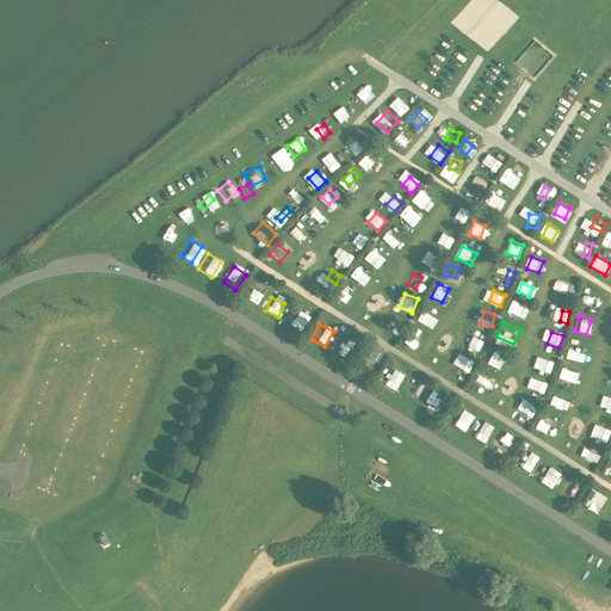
[(480,353),(483,339),(471,337),(468,351),(480,353)]
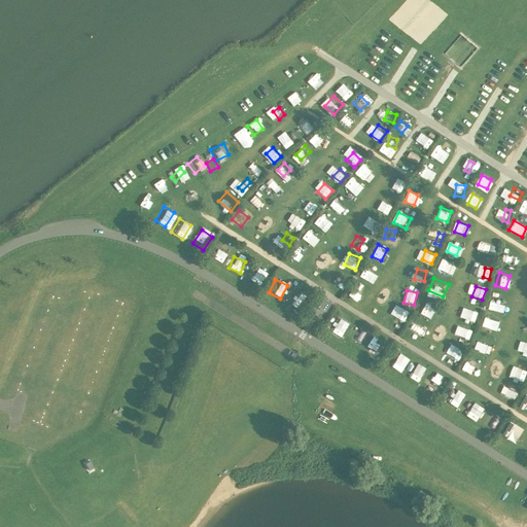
[(294,292),(288,302),(299,309),(305,299),(294,292)]
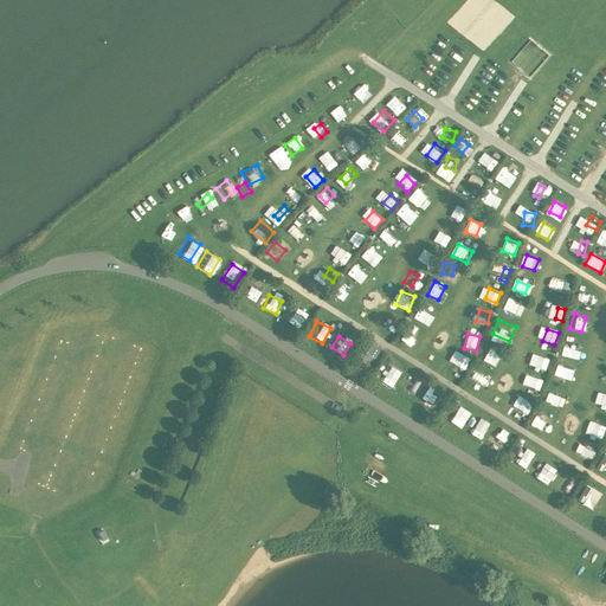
[(563,341),(562,353),(579,355),(580,343),(563,341)]
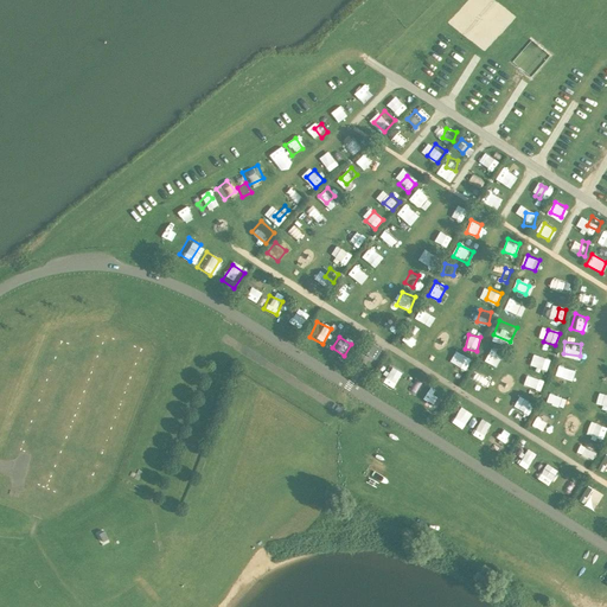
[(378,350),(370,344),(364,352),(374,358),(378,350)]
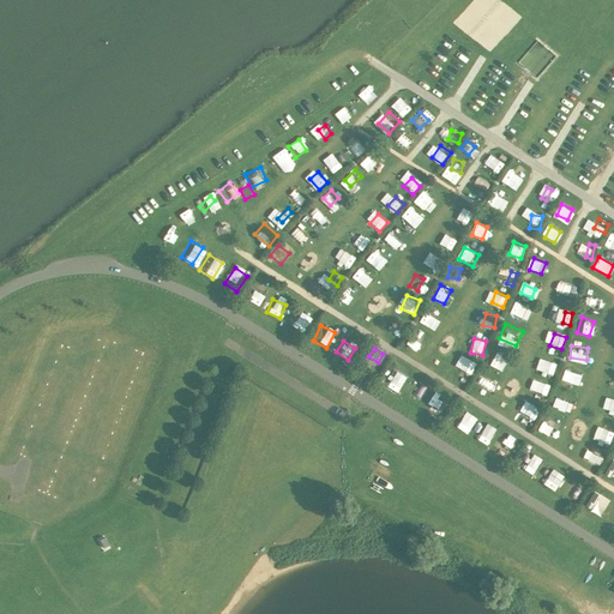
[(486,363),(498,369),(504,359),(493,351),(486,363)]
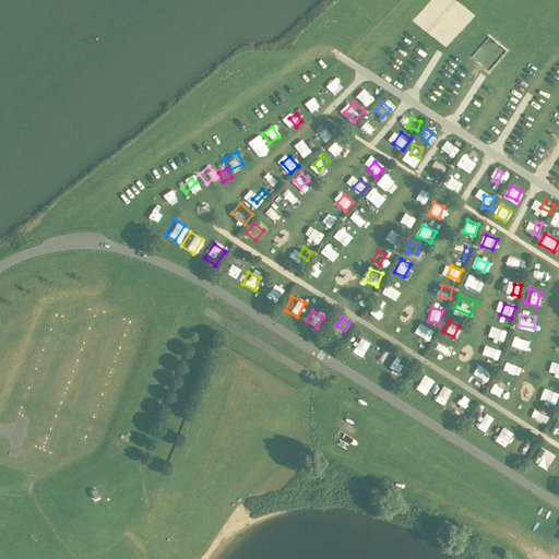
[(425,328),(418,339),(428,343),(433,332),(425,328)]
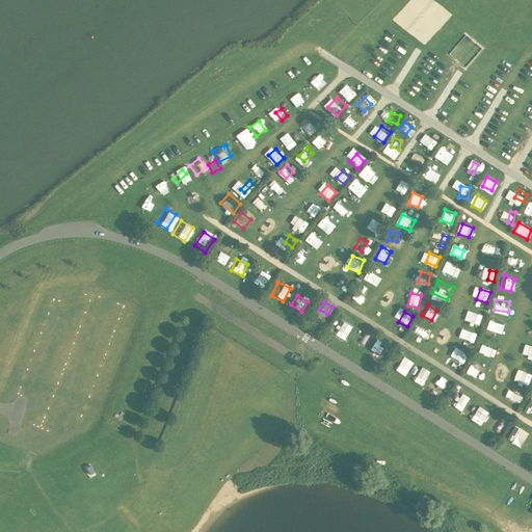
[(469,323),(479,325),(482,314),(471,312),(469,323)]
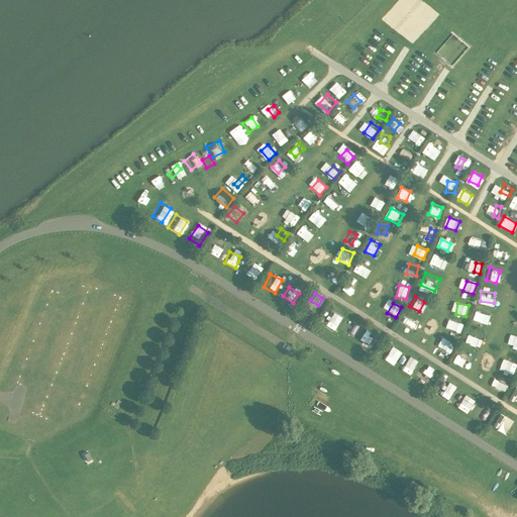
[(327,324),(337,331),(345,317),(336,311),(327,324)]
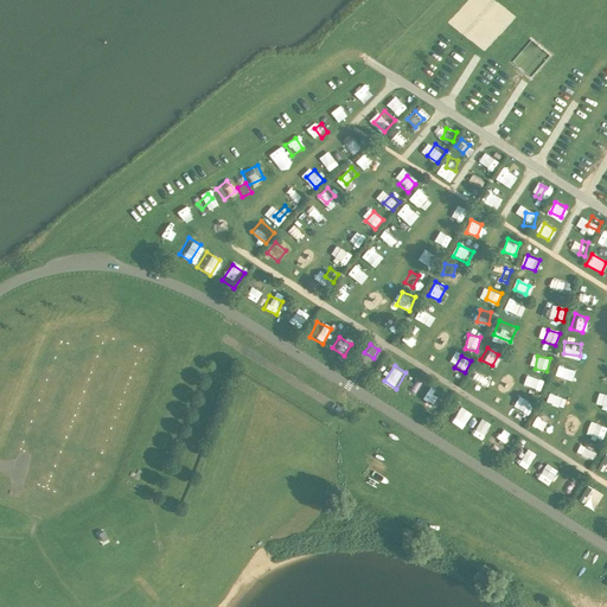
[(473,372),(466,384),(478,390),(484,378),(473,372)]
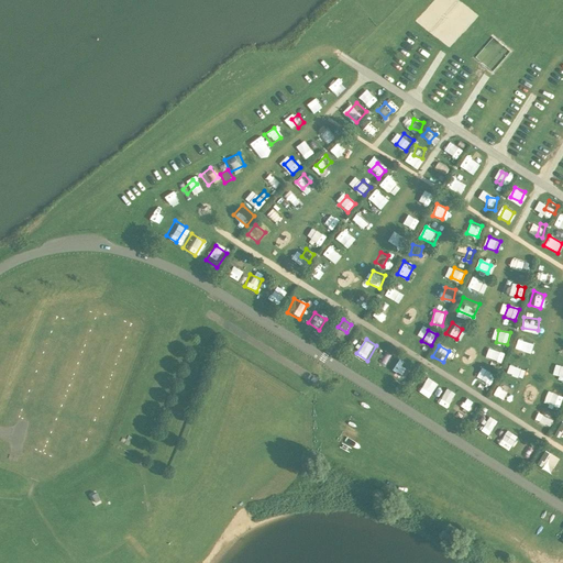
[(499,363),(504,351),(493,348),(488,360),(499,363)]
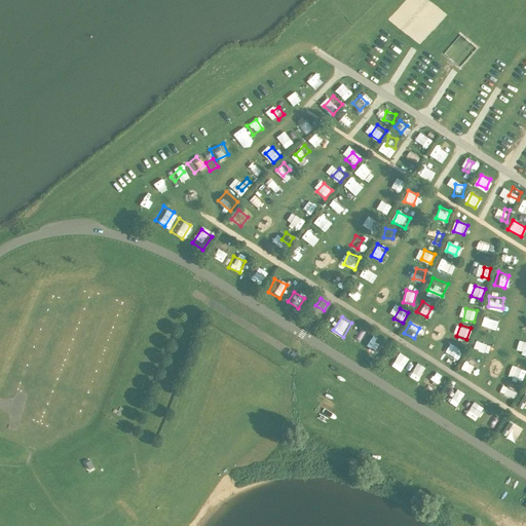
[(361,345),(366,336),(357,330),(350,338),(361,345)]
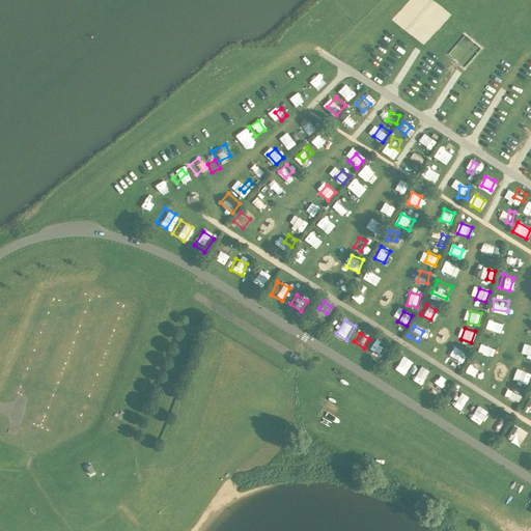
[(380,342),(370,355),(382,362),(390,348),(380,342)]
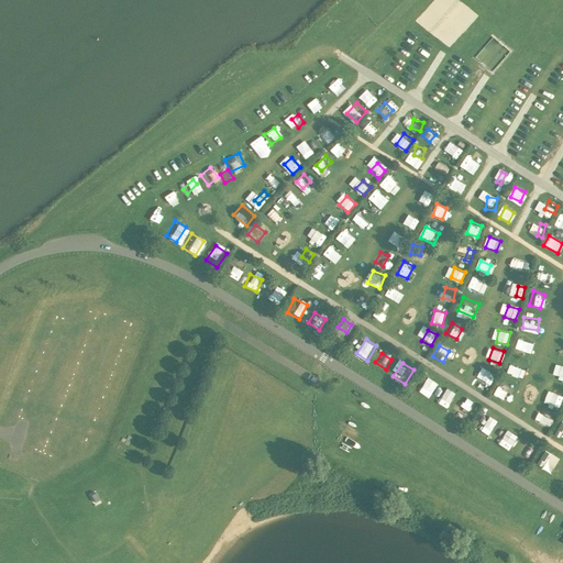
[(522,379),(526,370),(509,363),(506,374),(522,379)]
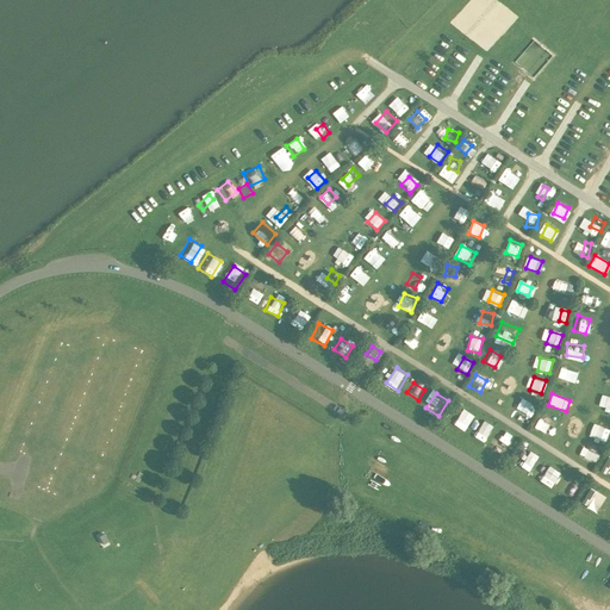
[(527,404),(521,411),(530,418),(536,411),(527,404)]
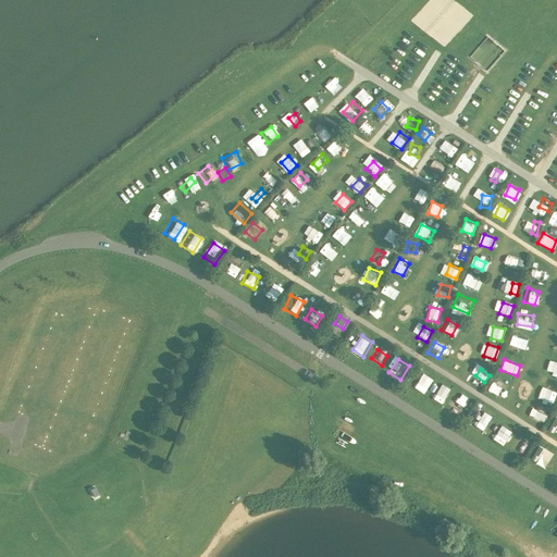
[(420,391),(430,378),(422,372),(412,385),(420,391)]
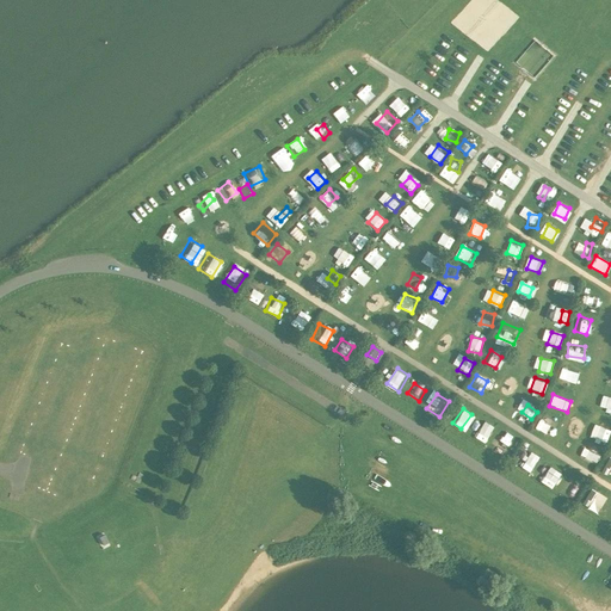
[(549,431),(555,421),(544,415),(538,426),(549,431)]
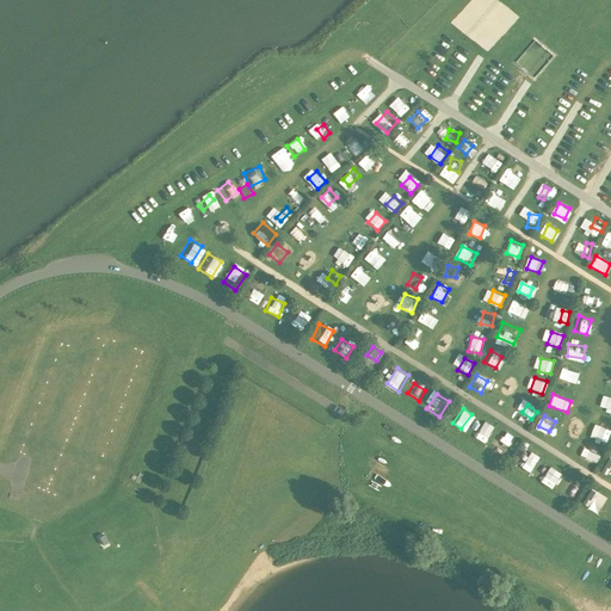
[(481,444),(493,427),(481,419),(469,436),(481,444)]
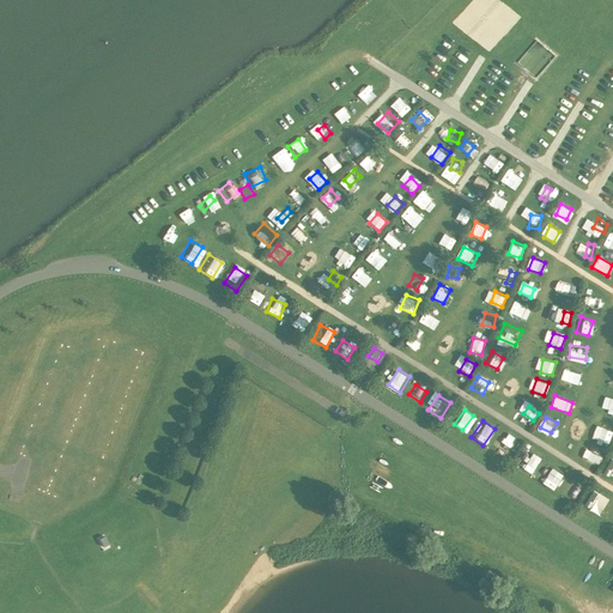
[(612,438),(612,432),(612,428),(596,425),(595,435),(612,438)]
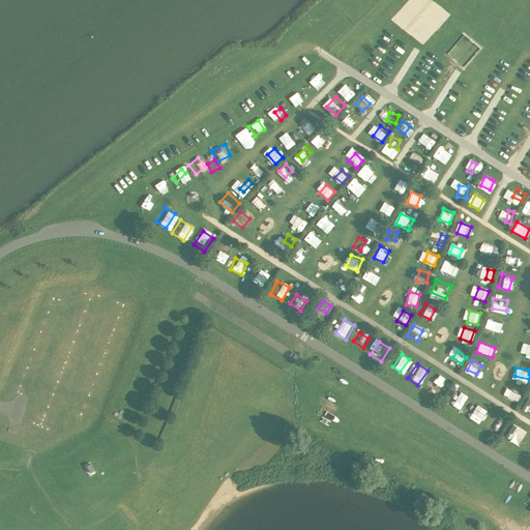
[(433,381),(429,380),(424,390),(437,395),(443,380),(435,377),(433,381)]
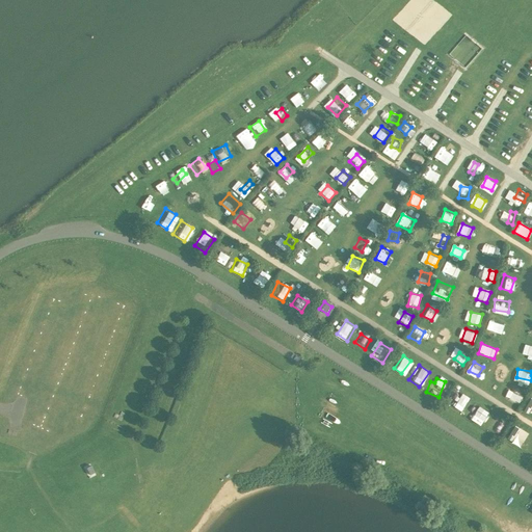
[(507,395),(522,402),(527,392),(512,384),(507,395)]
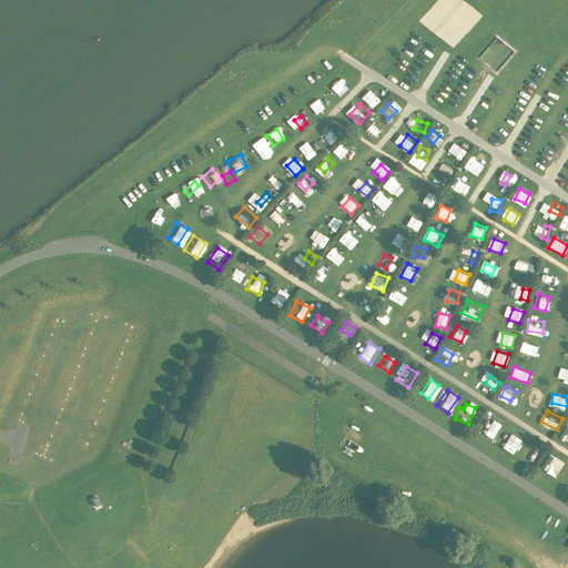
[(514,452),(523,437),(511,430),(503,445),(514,452)]
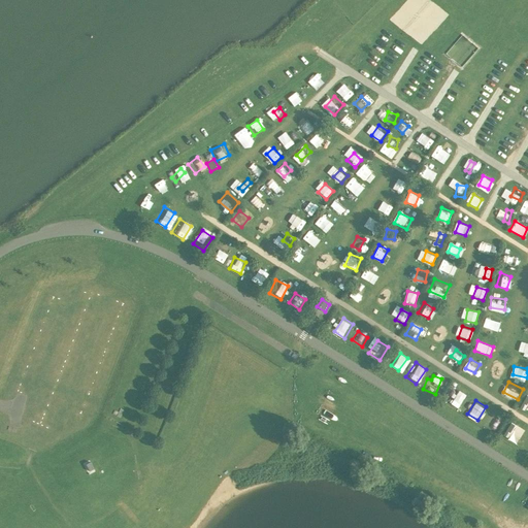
[(492,411),(485,423),(493,428),(500,416),(492,411)]
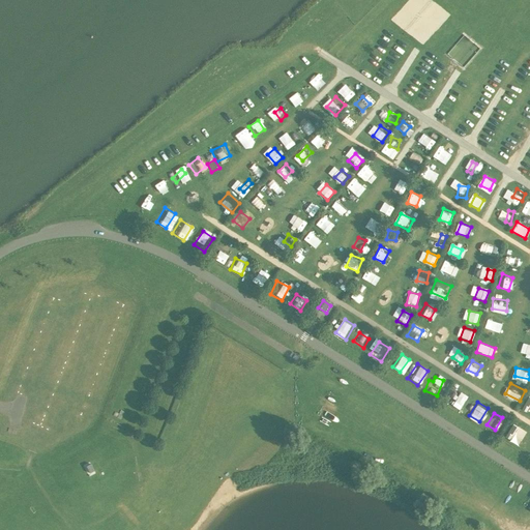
[(513,422),(504,437),(513,442),(523,429),(513,422)]
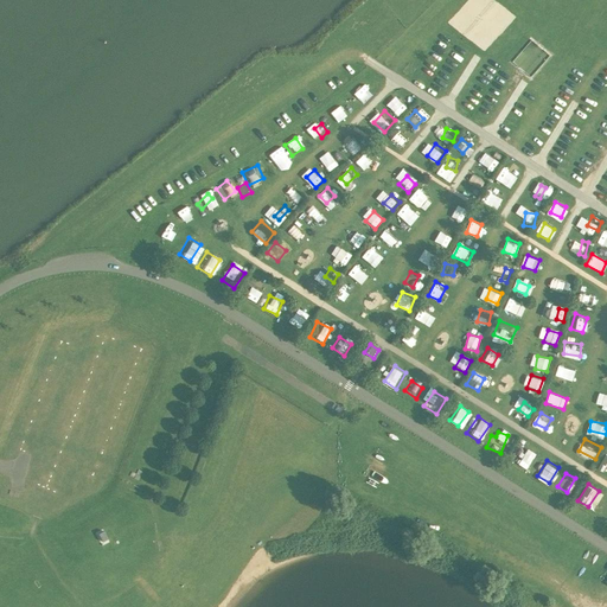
[(596,513),(606,518),(606,496),(596,513)]
